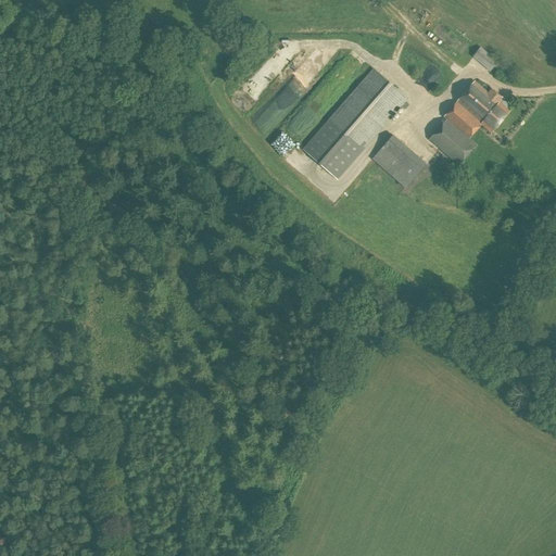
[(472,57),(475,59),(490,72),(498,62),(481,47),(472,57)]
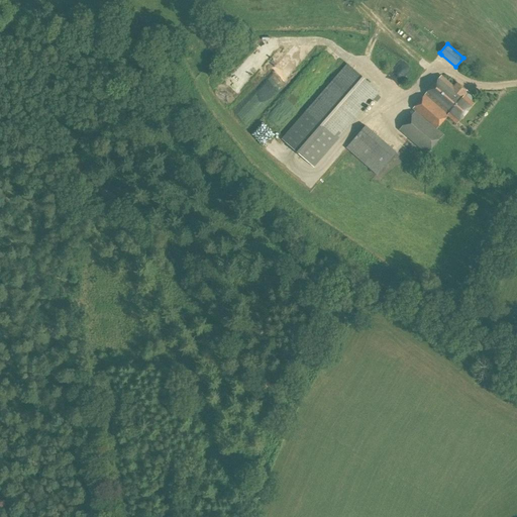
[(289,61),(259,110),(267,115),(298,66),(289,61)]
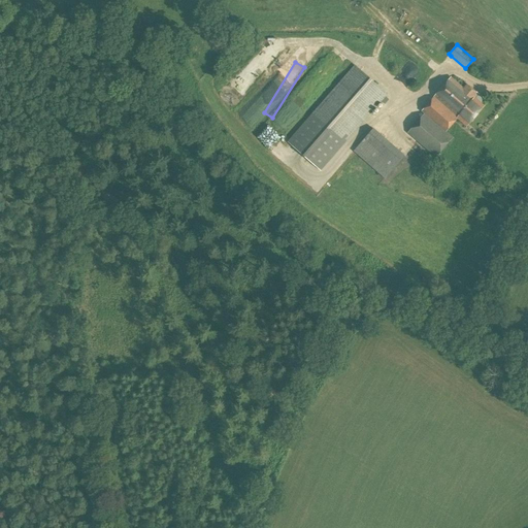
[(322,171),(344,143),(388,94),(355,65),(288,141),(322,171)]
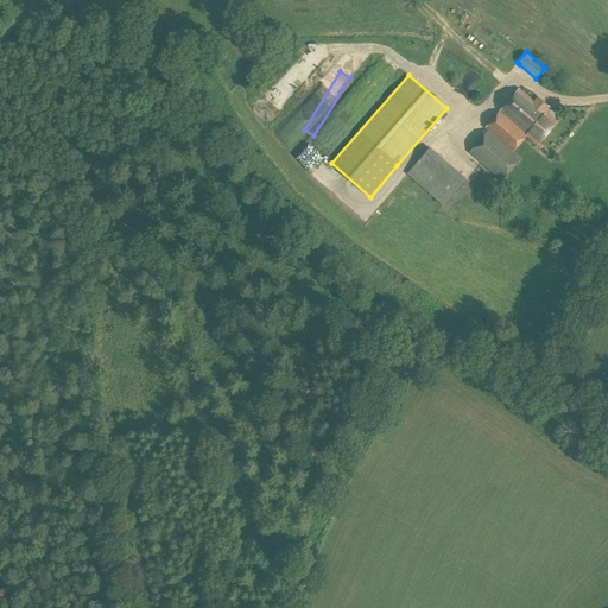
[(461,84),(466,100),(485,93),(480,78),(461,84)]
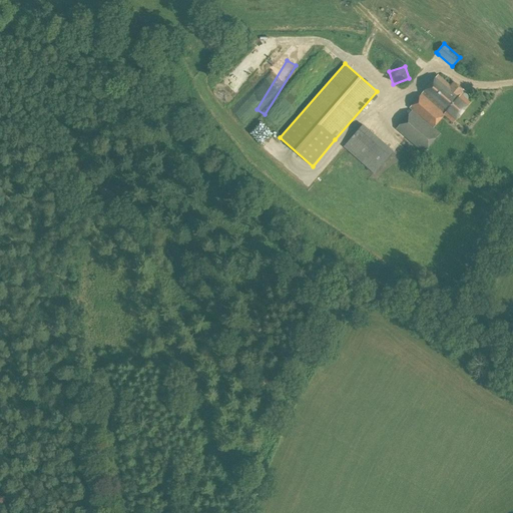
[(409,107),(412,110),(396,128),(423,152),(439,133),(432,127),(443,115),(453,123),(470,102),(461,94),(464,91),(454,81),(450,85),(438,75),(409,107)]
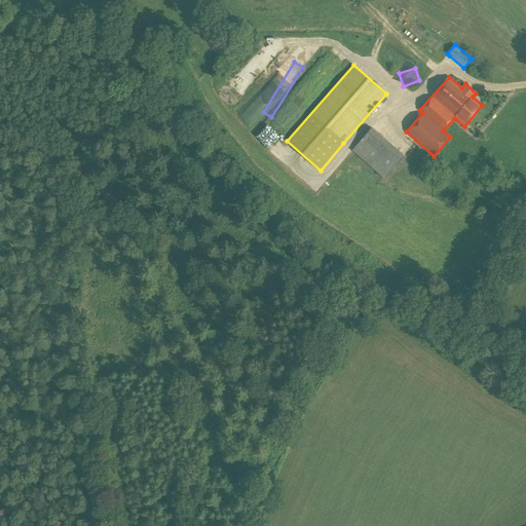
[(249,101),(257,89),(246,82),(237,94),(249,101)]
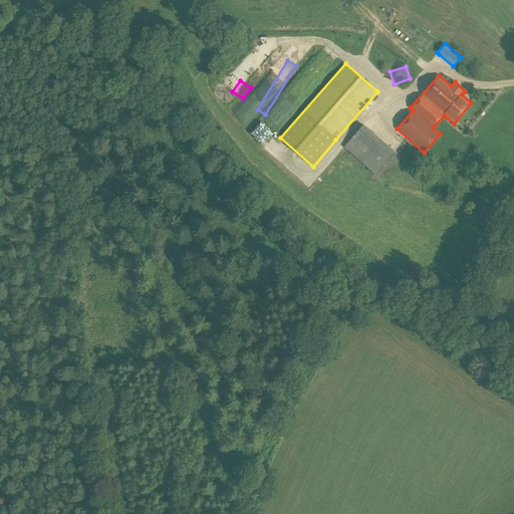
[(374,174),(395,152),(363,124),(344,147),(374,174)]
